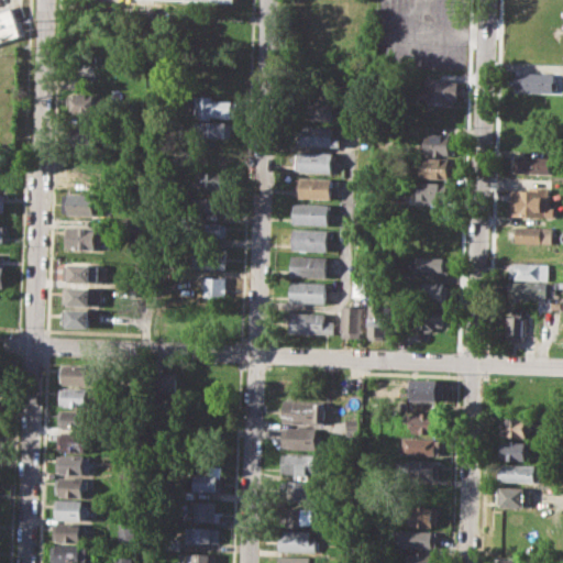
[(0,43),(21,39),(13,9),(0,12),(0,43)]
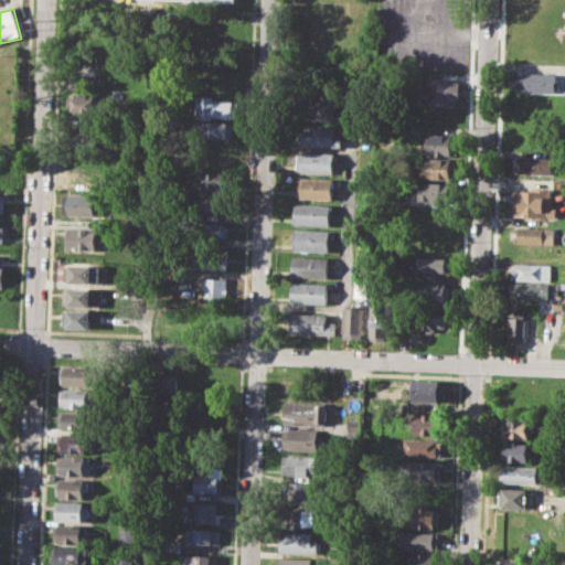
[(519,72),(556,74),(556,82),(561,82),(561,92),(518,89),(519,72)]
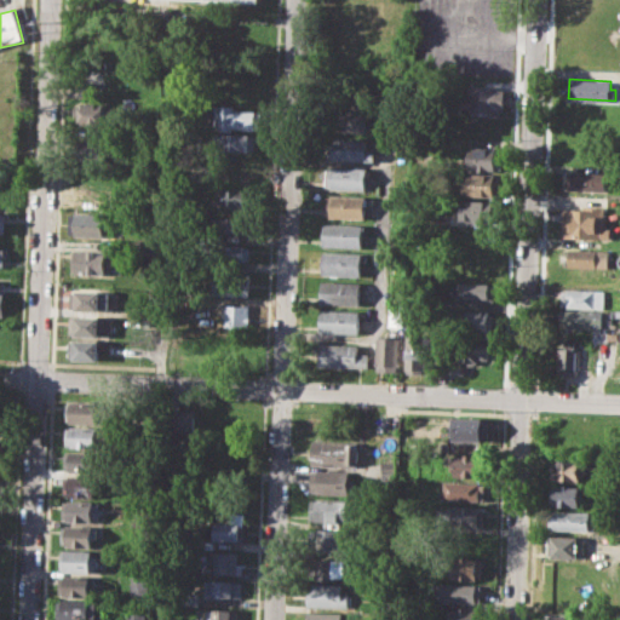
[(469,85),(499,86),(499,90),(506,91),(505,108),(499,108),(498,113),(468,110),(469,85)]
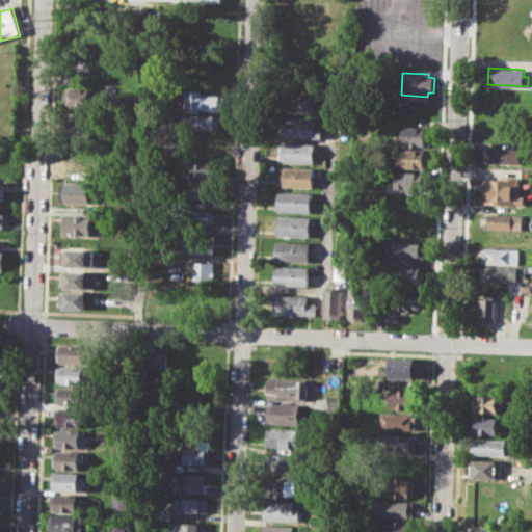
[(67,92),(72,92),(72,86),(86,87),(85,92),(94,92),(94,112),(67,110),(67,92)]
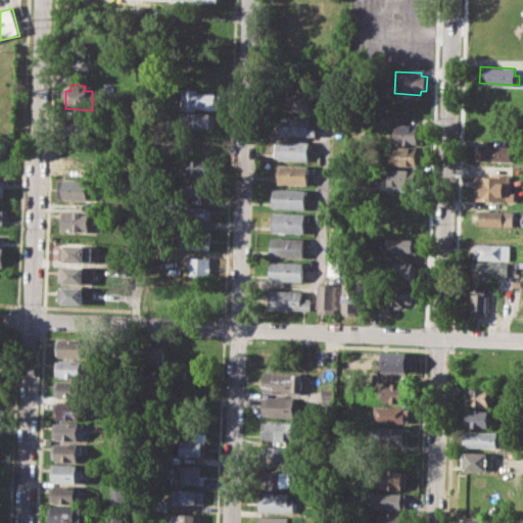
[(179,88),(197,89),(197,93),(220,94),(219,109),(179,108),(179,88)]
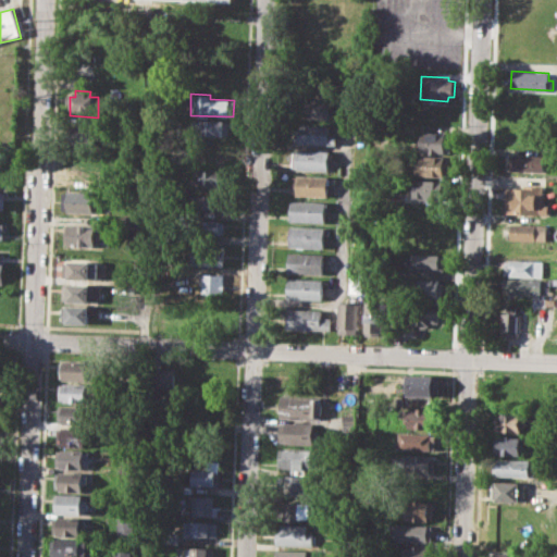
[(299,98),(331,99),(330,119),(298,118),(299,98)]
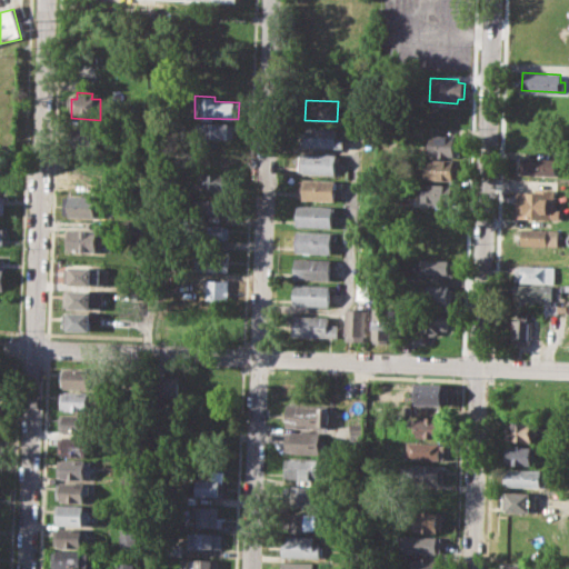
[(201,122),(235,123),(233,140),(200,138),(201,122)]
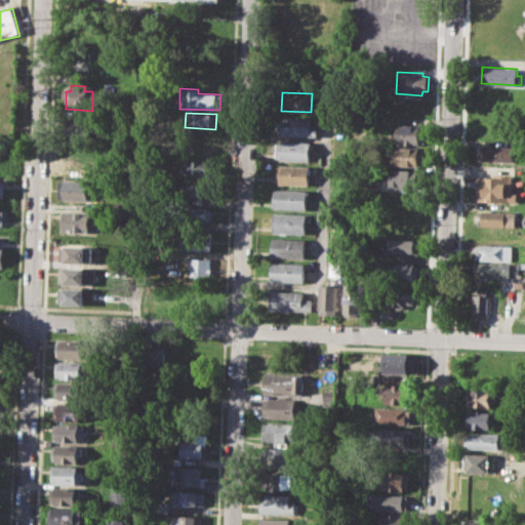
[(278,116),(311,117),(310,128),(319,128),(319,137),(278,136),(278,116)]
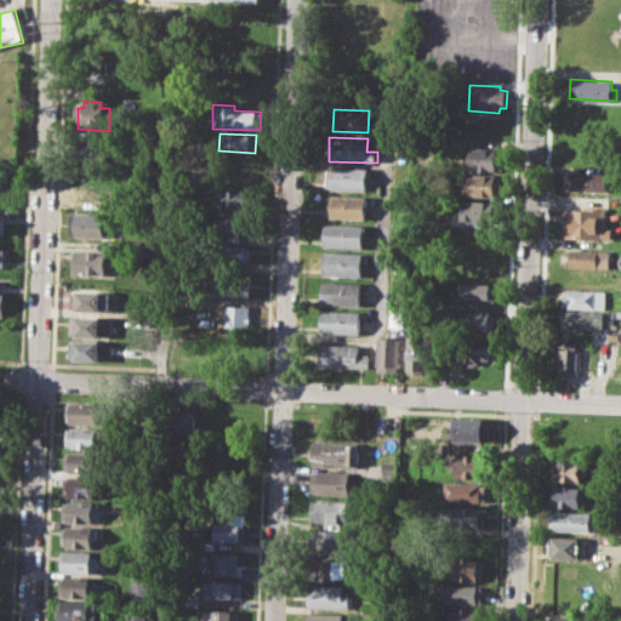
[(471,148),(503,149),(502,170),(471,169),(471,148)]
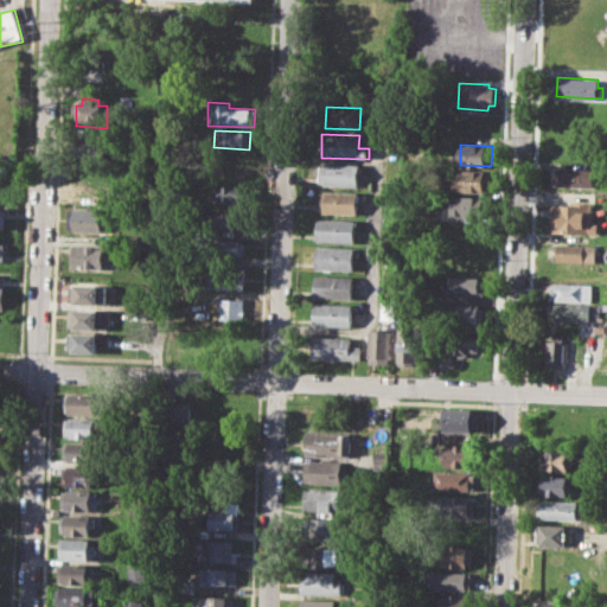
[(320,164),(362,165),(362,176),(358,176),(358,187),(319,186),(320,164)]
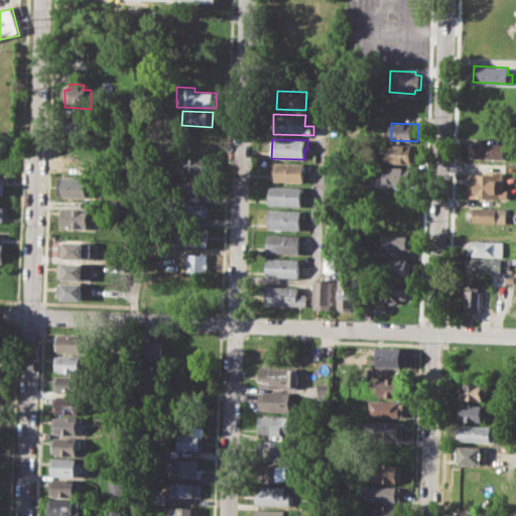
[(473,142),(504,144),(504,149),(508,149),(508,158),(472,156),(473,142)]
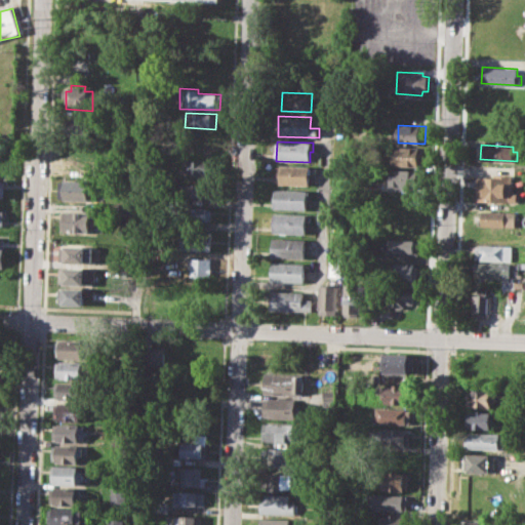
[(397,147),(423,148),(422,167),(396,166),(397,147)]
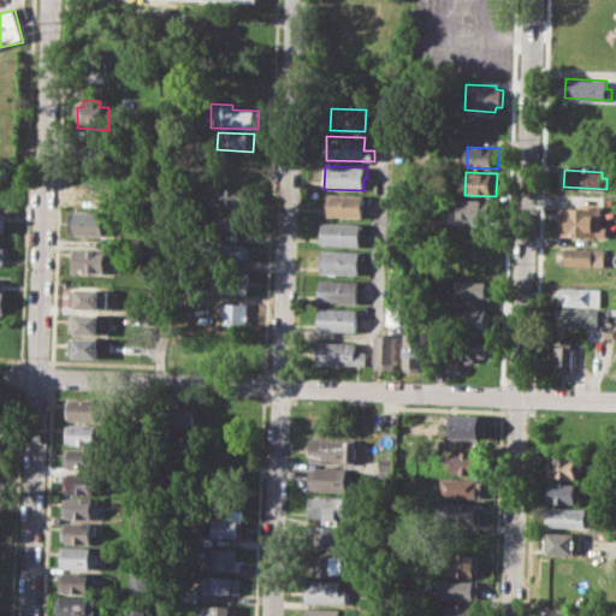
[(324,194),(365,195),(363,218),(323,217),(324,194)]
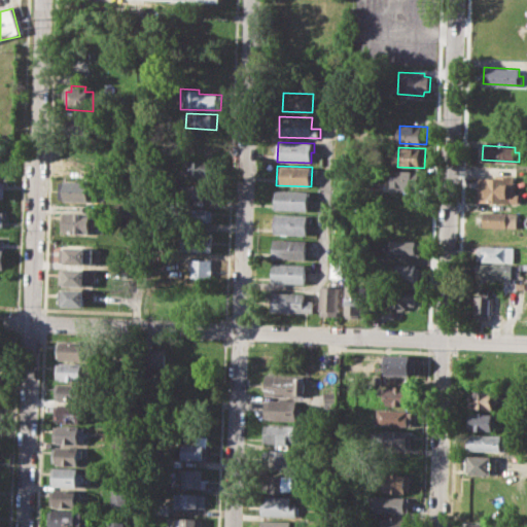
[(398,169),(424,171),(423,189),(392,188),(392,173),(398,174),(398,169)]
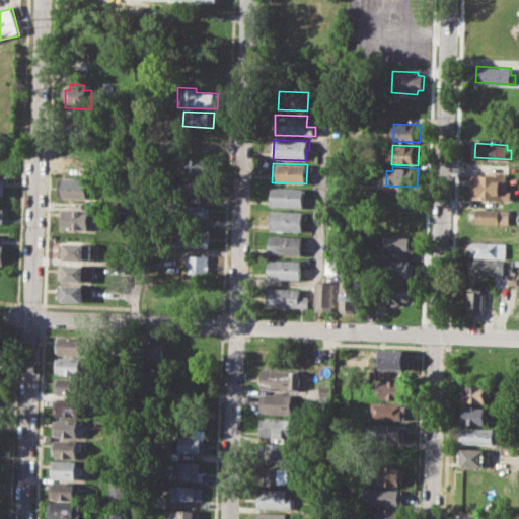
[(472,175),(493,176),(493,171),(508,172),(507,179),(513,179),(511,201),(470,199),(472,175)]
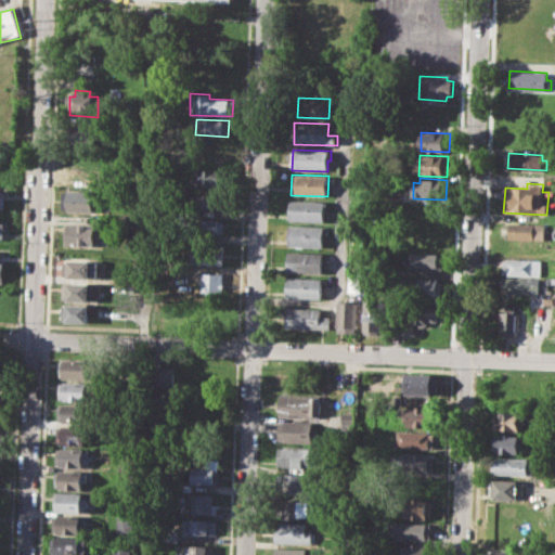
[(67,190),(99,191),(98,210),(66,209),(67,190)]
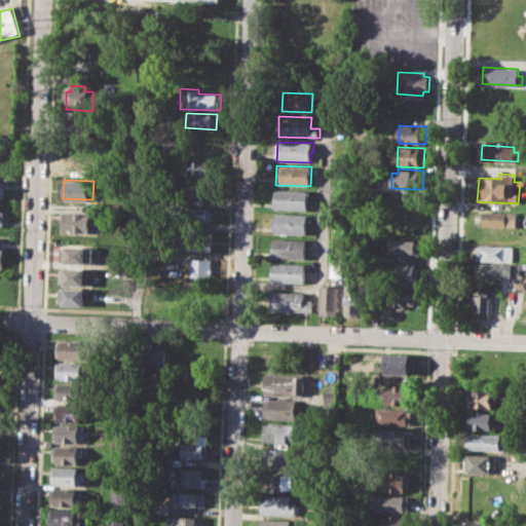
[(183,184),(211,185),(210,198),(182,197),(183,184)]
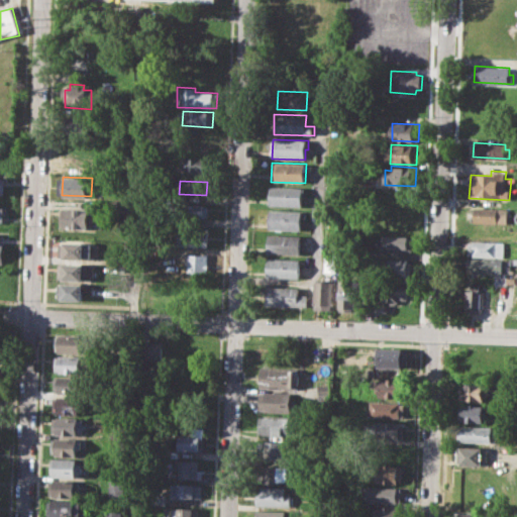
[(270,187),(303,189),(302,207),(269,205),(270,187)]
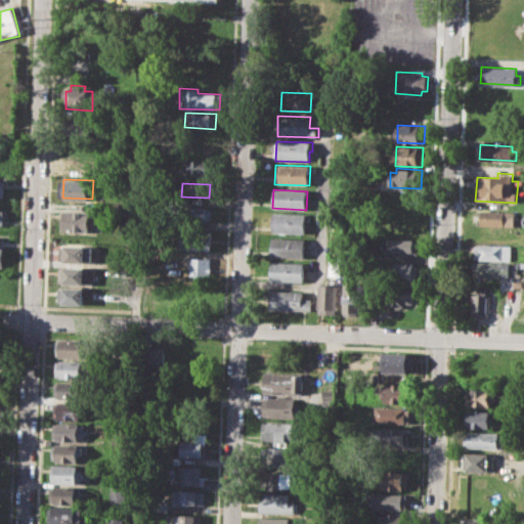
[(181,206),(212,208),(212,222),(181,220),(181,206)]
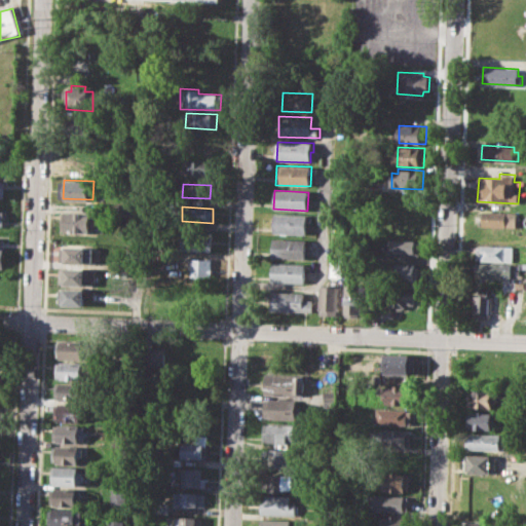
[(66,210),(96,212),(96,226),(91,226),(90,232),(61,231),(62,215),(66,215),(66,210)]
